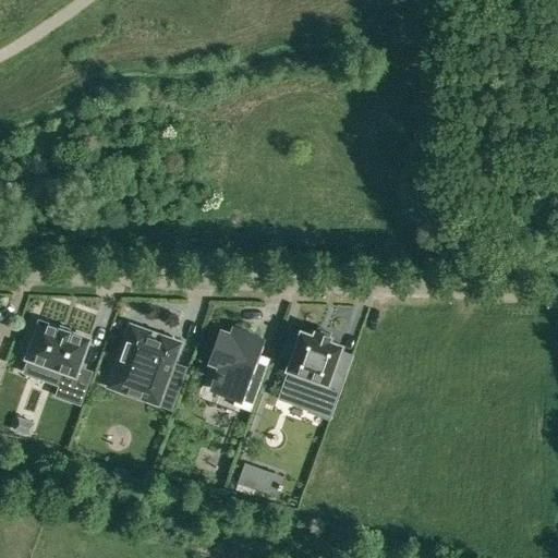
[(38,320),(25,358),(64,372),(57,395),(79,402),(89,372),(77,367),(88,339),(38,320)]
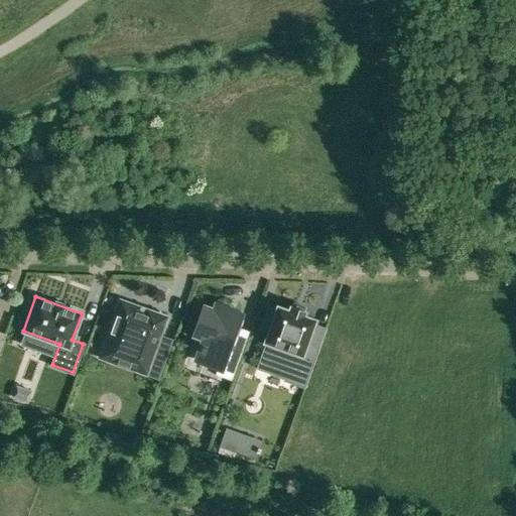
[(120,300),(104,346),(148,362),(144,373),(157,378),(171,340),(159,336),(165,316),(120,300)]
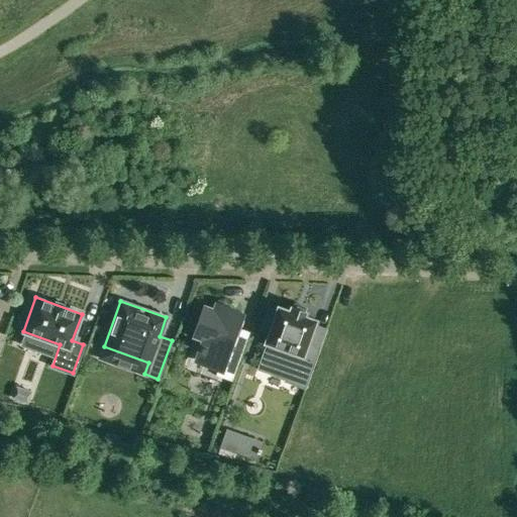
[(210,320),(204,339),(197,359),(220,368),(218,374),(230,378),(247,332),(245,332),(235,329),(241,313),(216,304),(214,310),(205,306),(201,316),(210,320)]
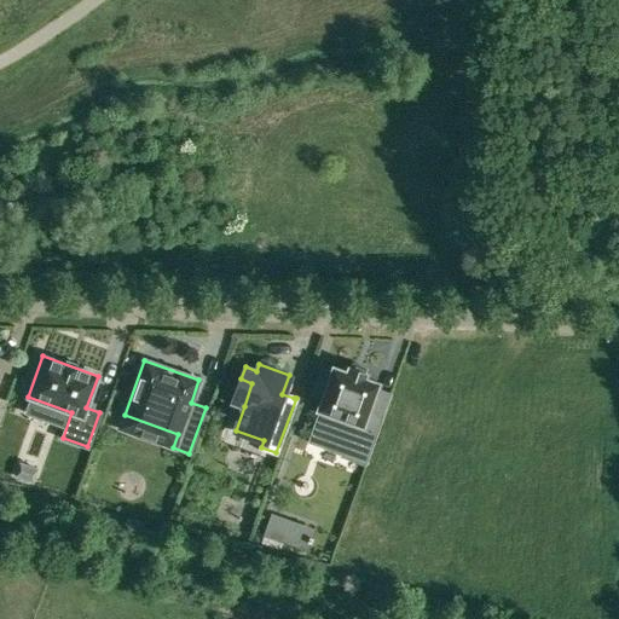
[(333,366),(331,369),(330,372),(325,371),(322,370),(313,394),(317,395),(322,397),(318,408),(317,408),(317,410),(318,411),(313,424),(346,437),(340,453),(340,456),(365,466),(382,416),(369,410),(376,388),(377,385),(379,385),(379,383),(376,382),(364,379),(366,374),(348,368),(347,371),(335,368),(335,366),(333,366)]
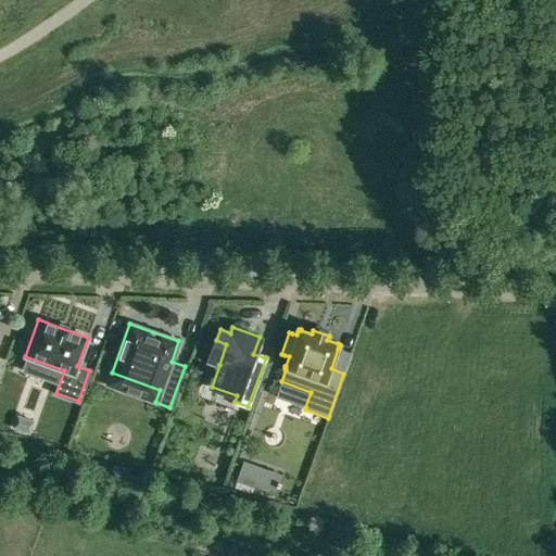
[(34,420),(16,415),(12,428),(29,434),(34,420)]
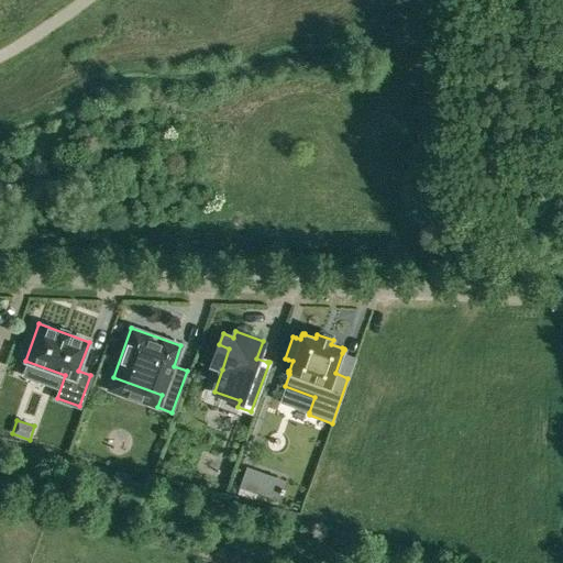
[(246,466),(239,487),(262,495),(269,475),(246,466)]
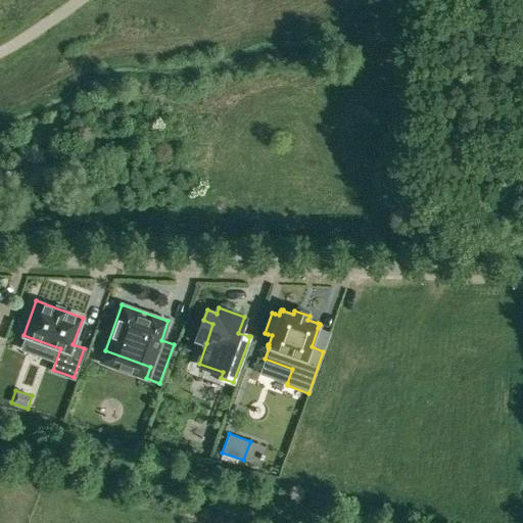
All buildings are outlined.
